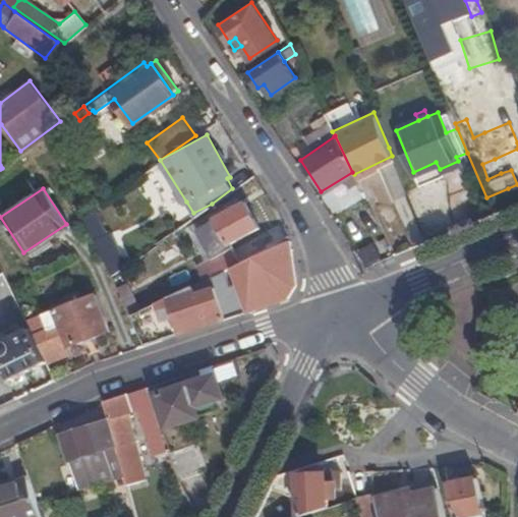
[(210,275),(231,266),(239,261),(228,242),(257,227),(243,203),(225,213),(222,208),(212,213),(215,218),(194,229),(210,255),(202,260),(209,276),(210,275)]
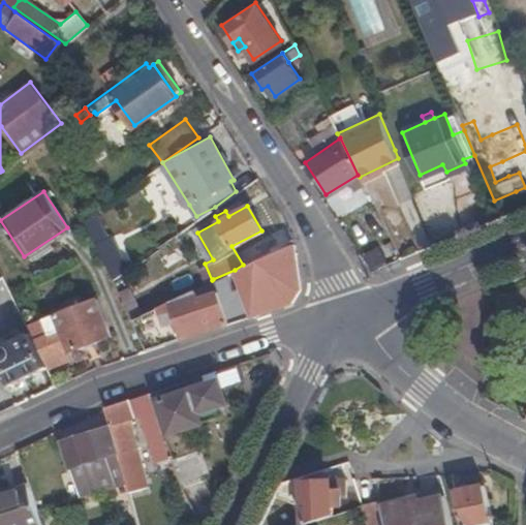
[(94,209),(82,217),(111,278),(131,264),(94,209)]
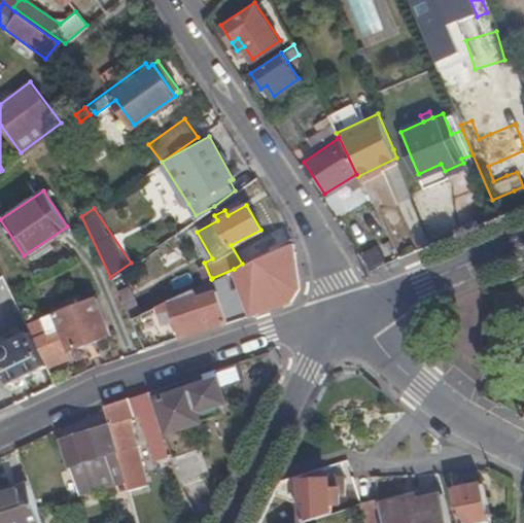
[(299,286),(291,242),(262,255),(267,266),(254,272),(249,260),(242,264),(234,269),(247,302),(251,312),(291,300),(299,286)]
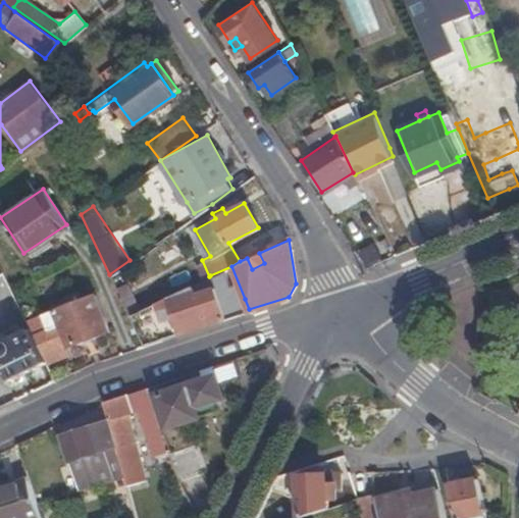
[(143,345),(225,317),(221,307),(210,275),(209,276),(138,310),(128,315),(143,345)]
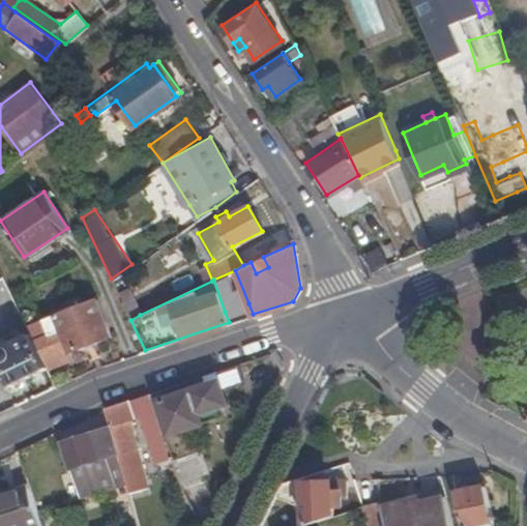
[(119,295),(130,320),(140,315),(128,290),(119,295)]
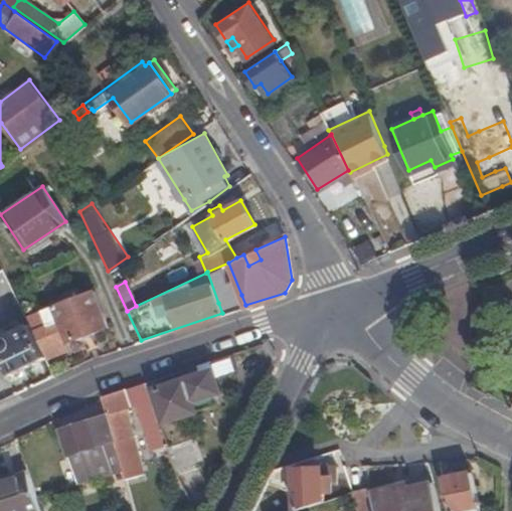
[(59,343),(108,325),(93,289),(74,296),(72,291),(60,295),(62,301),(24,314),(28,323),(44,355),(45,356),(62,350),(59,343)]
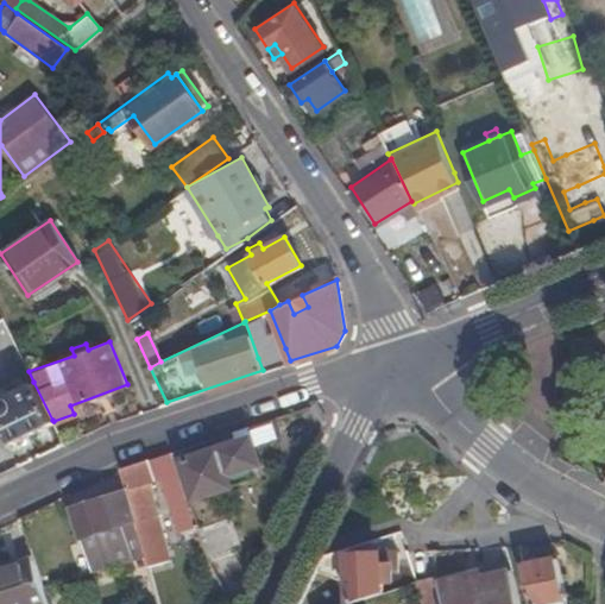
[(263,370),(290,360),(285,348),(258,358),(263,370)]
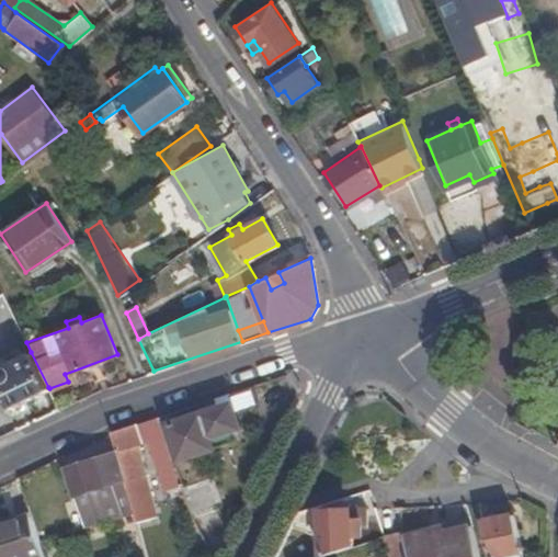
[(8,407),(48,387),(31,352),(6,363),(6,365),(0,366),(0,381),(0,390),(8,407)]
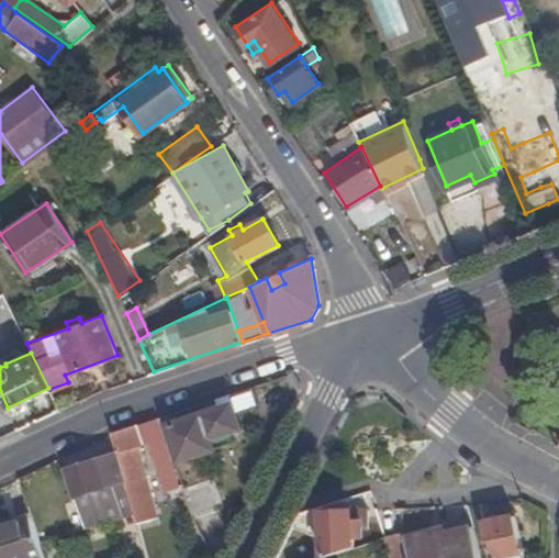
[(255,401),(248,383),(193,402),(197,413),(165,423),(177,457),(211,446),(207,434),(230,427),(236,425),(231,409),(255,401)]
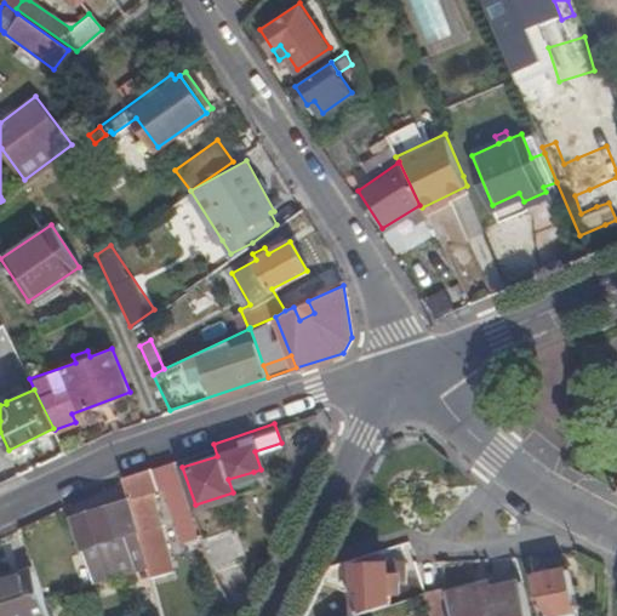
[(152,479),(148,466),(120,475),(126,496),(141,549),(161,543),(146,488),(142,489),(141,483),(152,479)]
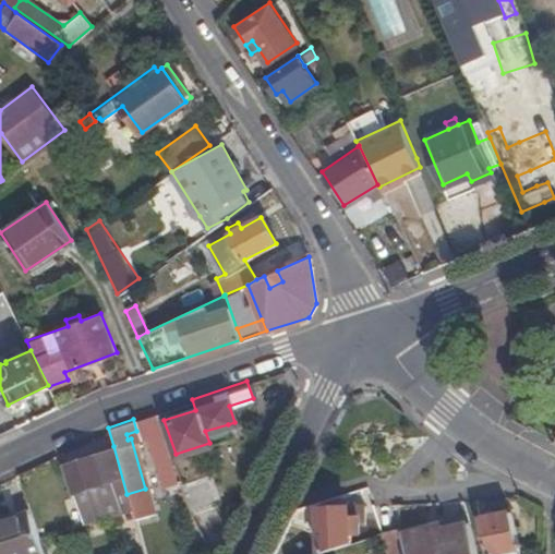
[(231,436),(228,424),(205,431),(209,443),(231,436)]
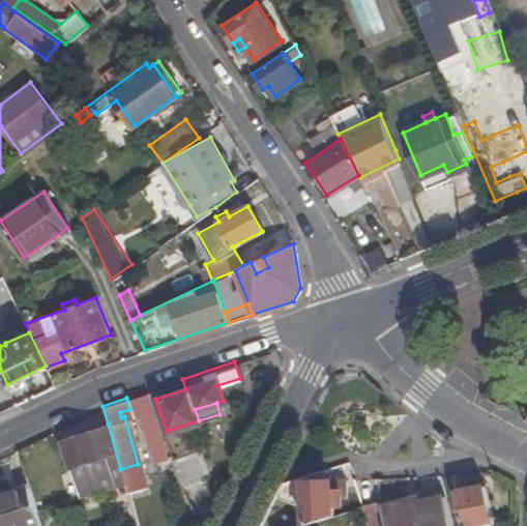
[(166,456),(154,417),(145,420),(150,438),(148,439),(154,459),(166,456)]
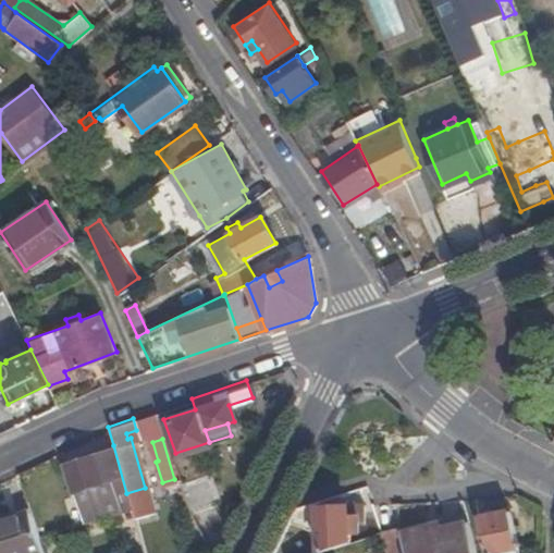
[(127,499),(126,493),(113,445),(63,462),(82,520),(118,510),(115,502),(127,499)]
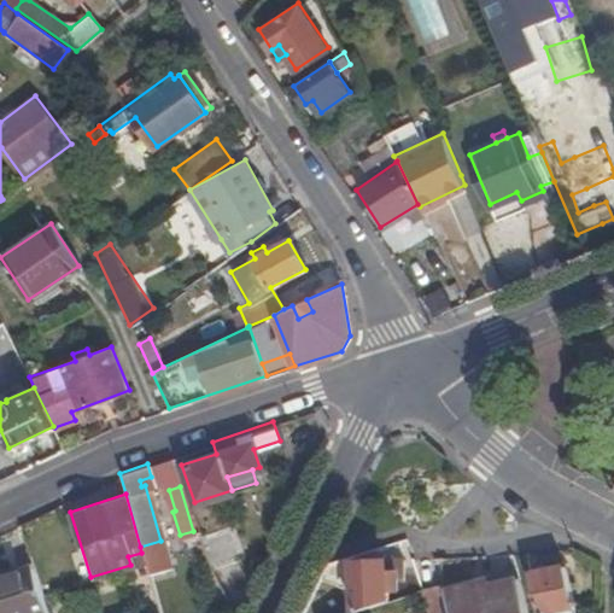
[(197,542),(208,565),(239,553),(226,520),(194,533),(197,542)]
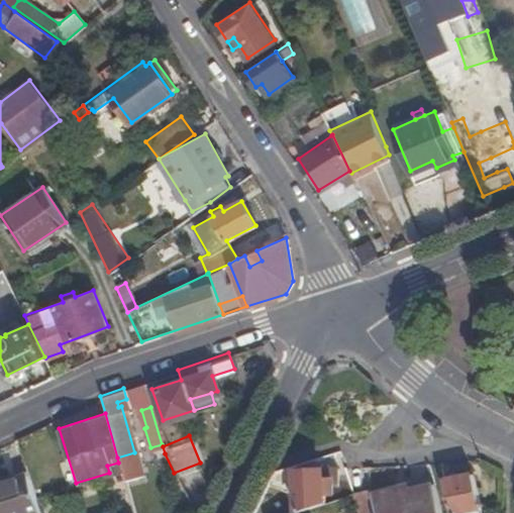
[(291,468),(293,510),(321,500),(320,490),(328,490),(328,480),(334,480),(335,466),(291,468)]
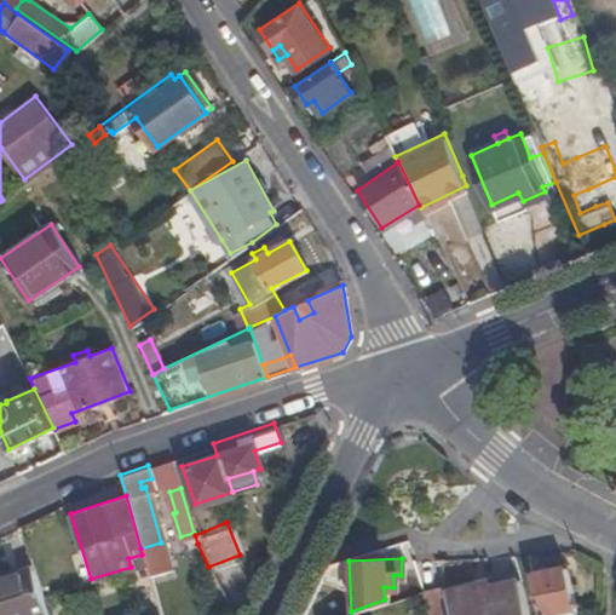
[(0,578),(32,569),(28,562),(0,570),(0,578)]
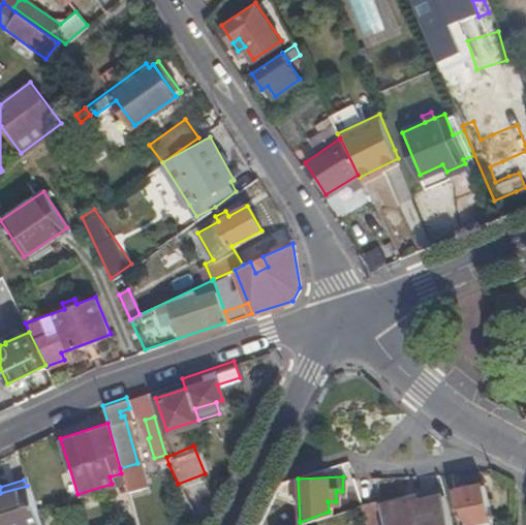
[(482,483),(451,489),(460,524),(471,524),(471,521),(491,517),(482,483)]
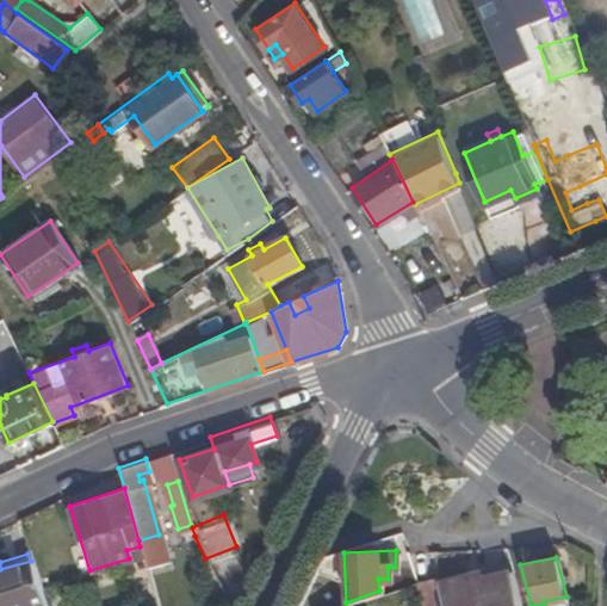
[(39,587),(31,561),(0,569),(0,605),(41,605),(45,605),(39,587)]
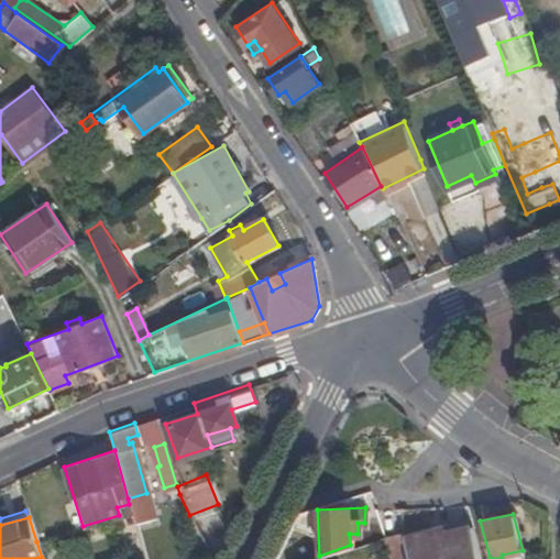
[(441,526),(402,537),(407,558),(478,558),(469,525),(443,533),(441,526)]
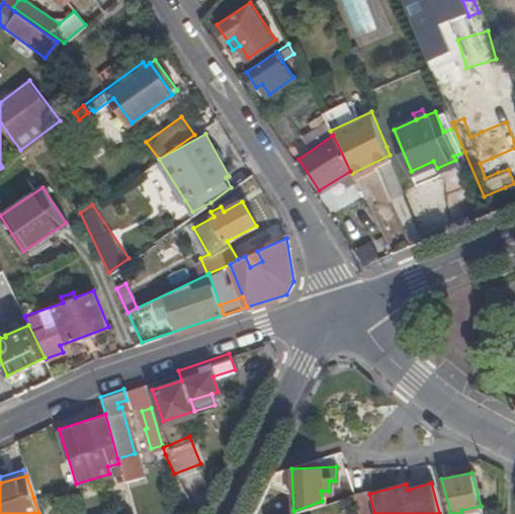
[(367,487),(351,491),(358,513),(374,513),(369,494),(367,487)]
